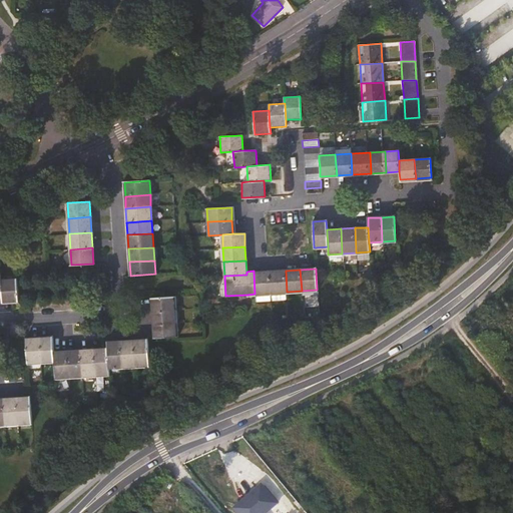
[(286,271),(269,272),(271,293),(287,292),(286,271)]
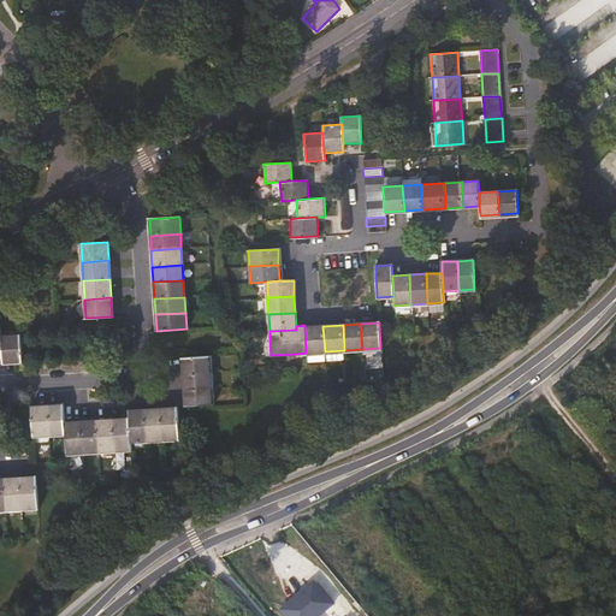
[(304,326),(306,353),(325,351),(323,326),(304,326)]
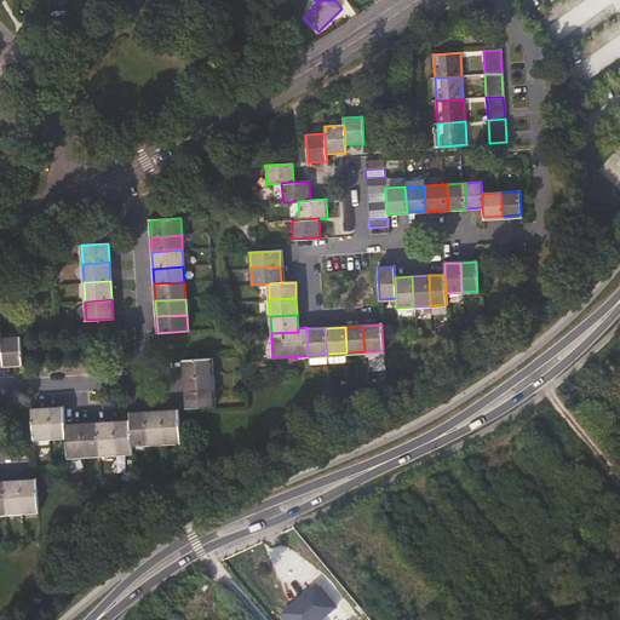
[(1,338),(3,357),(3,365),(16,365),(22,363),(21,337),(1,338)]
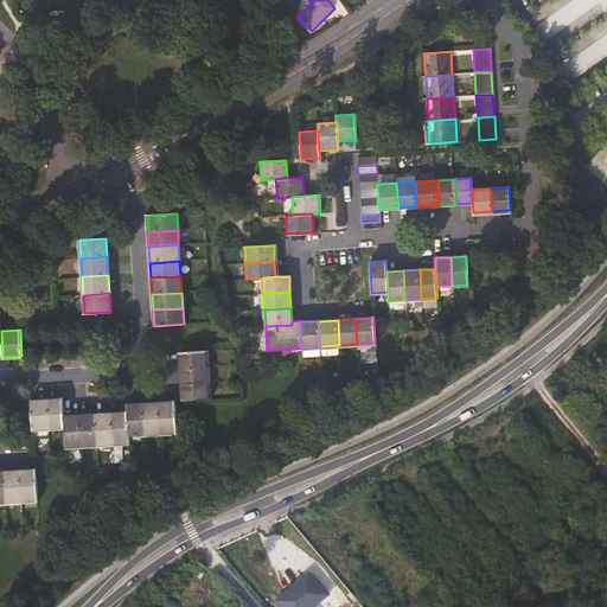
[(180,369),(206,366),(205,351),(179,352),(180,369)]
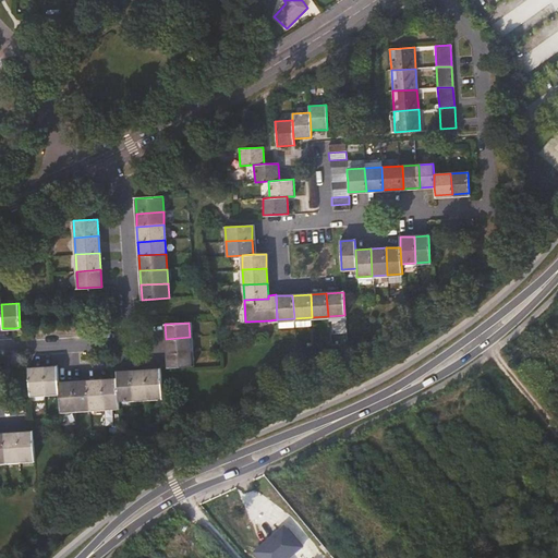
[(190,337),(166,339),(167,352),(191,351),(190,337)]
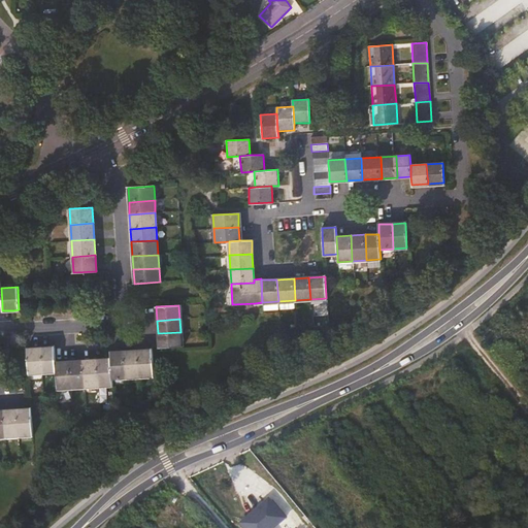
[(182,345),(180,332),(158,333),(158,348),(182,345)]
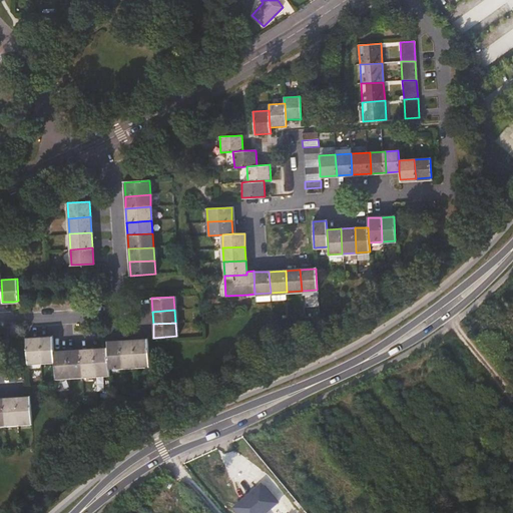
[(39,338),(40,362),(54,361),(53,352),(52,337),(39,338)]
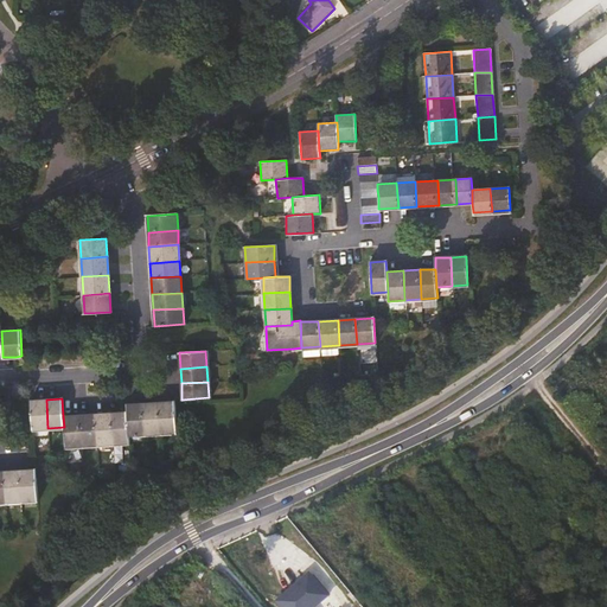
[(48,428),(46,400),(31,401),(32,430),(48,428)]
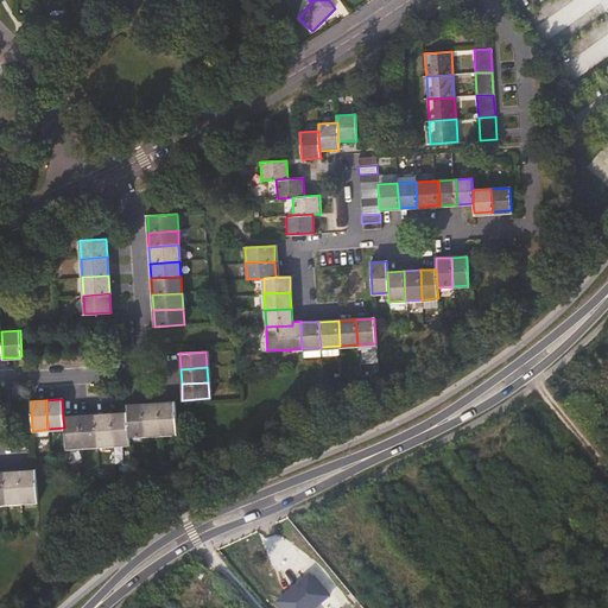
[(175,403),(159,404),(160,435),(177,434),(175,403)]
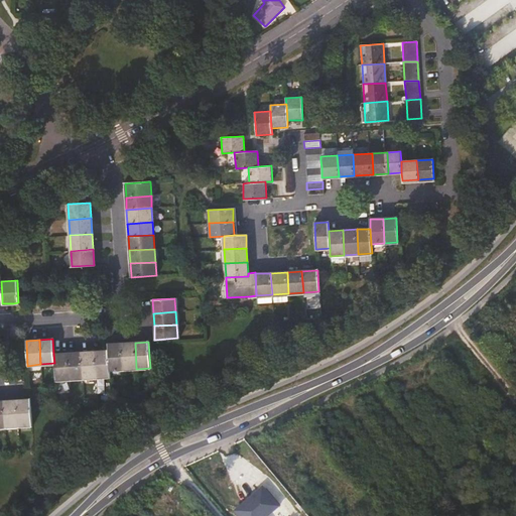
[(110,371),(124,370),(122,343),(108,344),(108,351),(110,371)]
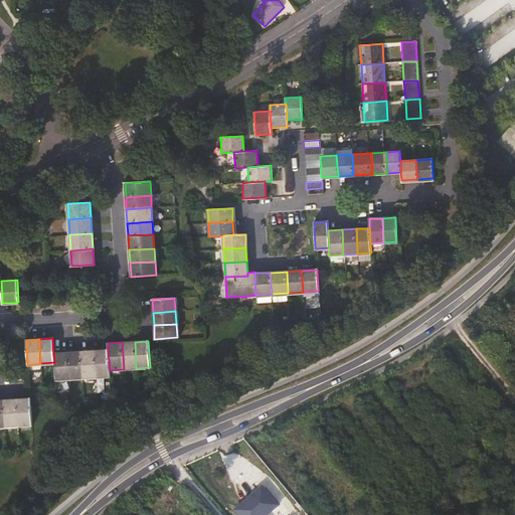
[(135,342),(122,342),(124,369),(136,368),(135,342)]
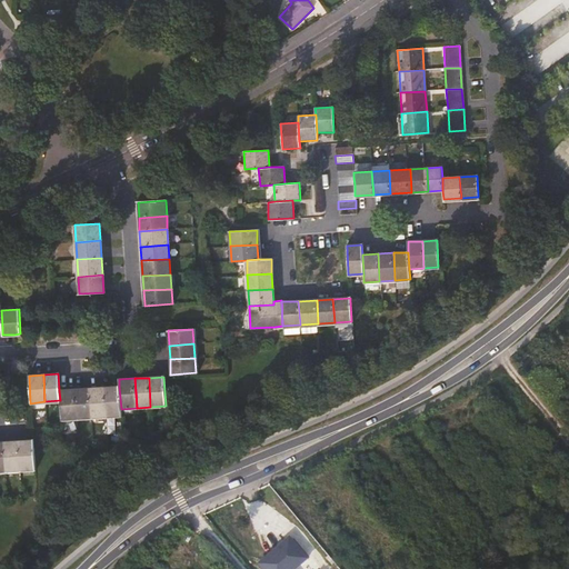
[(105,387),(90,388),(91,417),(106,416),(105,387)]
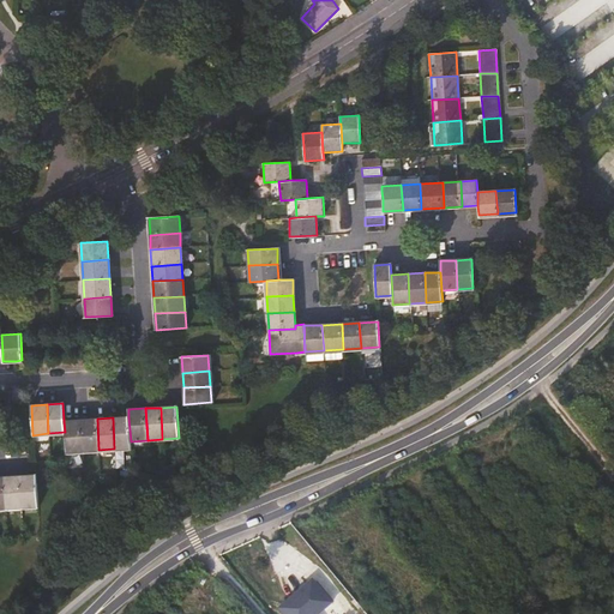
[(113,417),(114,449),(131,447),(131,441),(128,417),(113,417)]
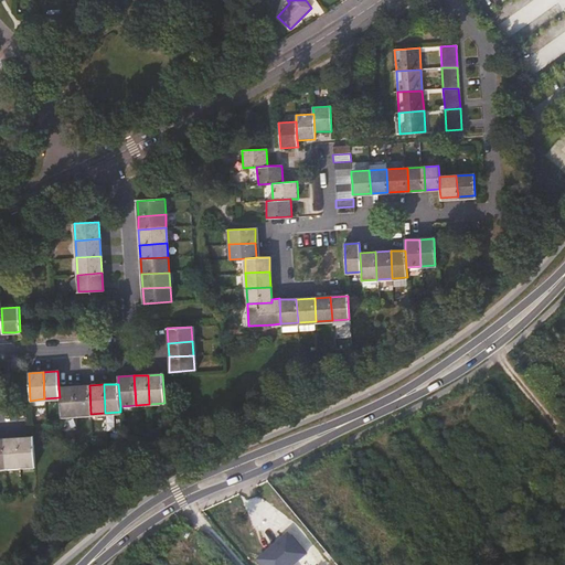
[(89,385),(74,386),(75,415),(91,414),(89,385)]
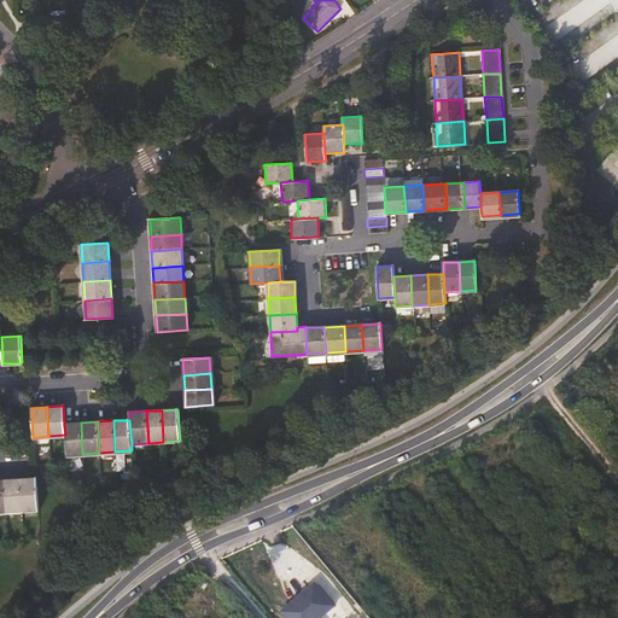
[(81,423),(64,424),(65,435),(66,455),(82,454),(81,423)]
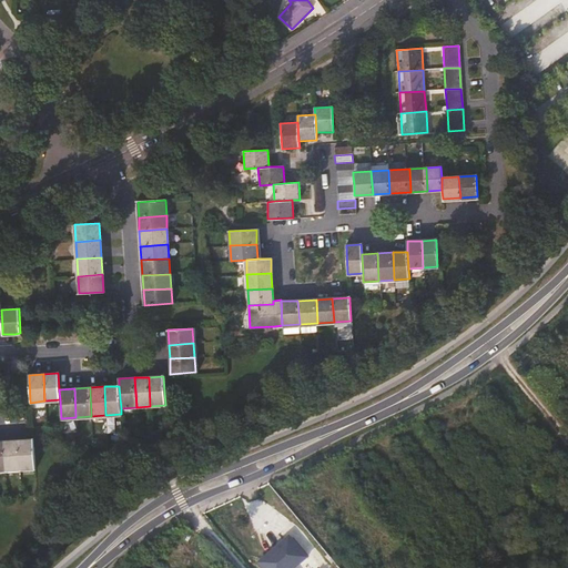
[(33,439),(18,440),(20,468),(36,467),(33,439)]
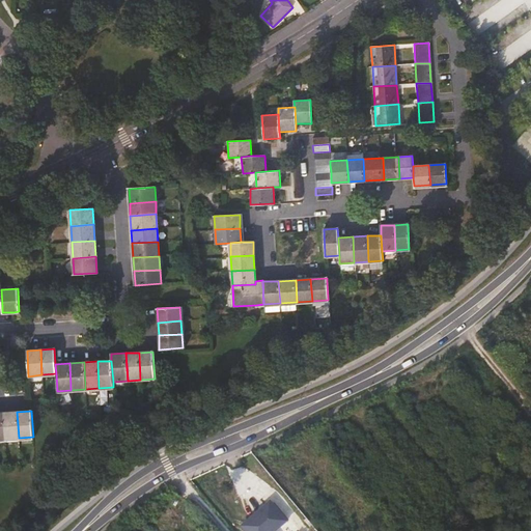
[(19,438),(17,412),(4,412),(5,439),(19,438)]
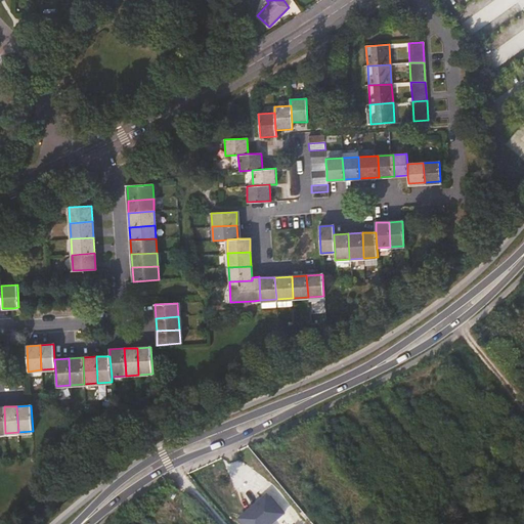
[(285,511),(270,494),(259,505),(260,507),(250,515),(249,514),(244,519),(248,523),(271,523),(285,511)]
